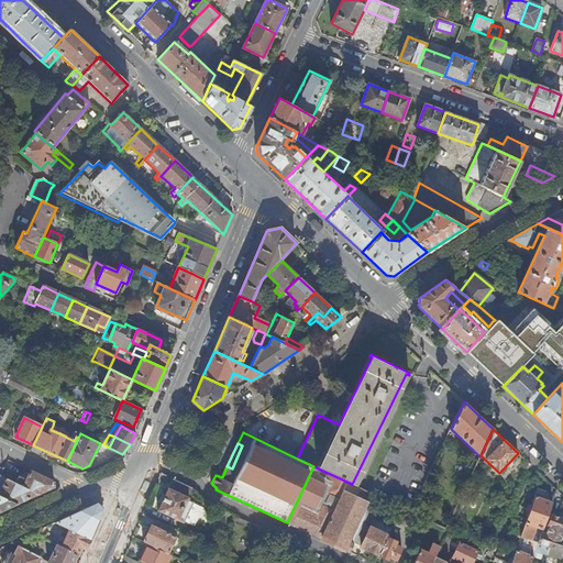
[(313,466),(287,522),(350,552),(354,543),(361,530),(376,496),(352,484),(313,466)]
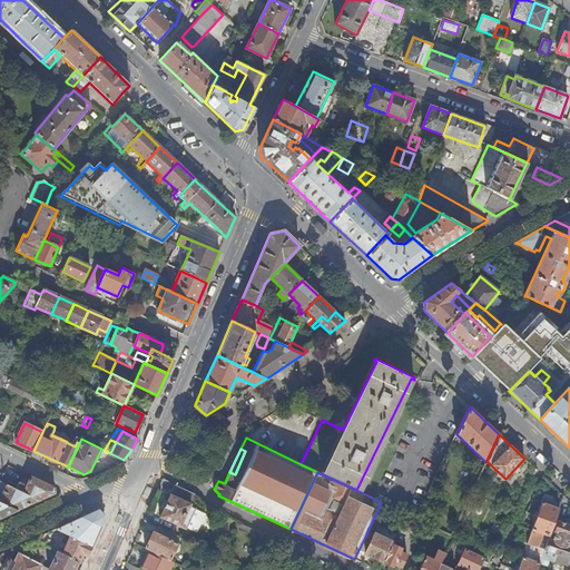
[(495,489),(501,483),(492,474),(487,480),(495,489)]
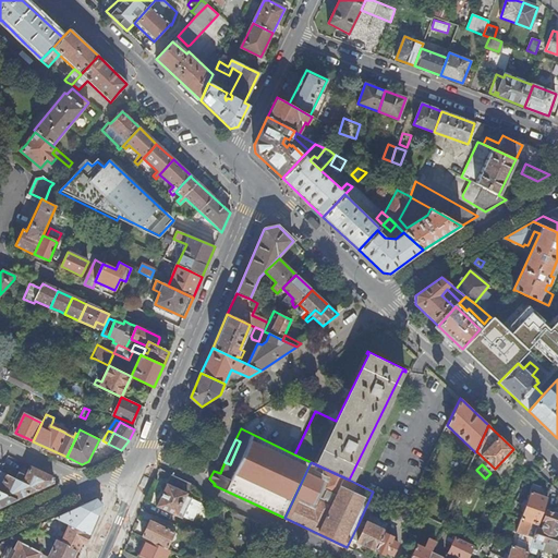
[(15,478),(38,489),(53,483),(53,477),(29,465),(26,473),(21,470),(20,473),(19,472),(15,478)]
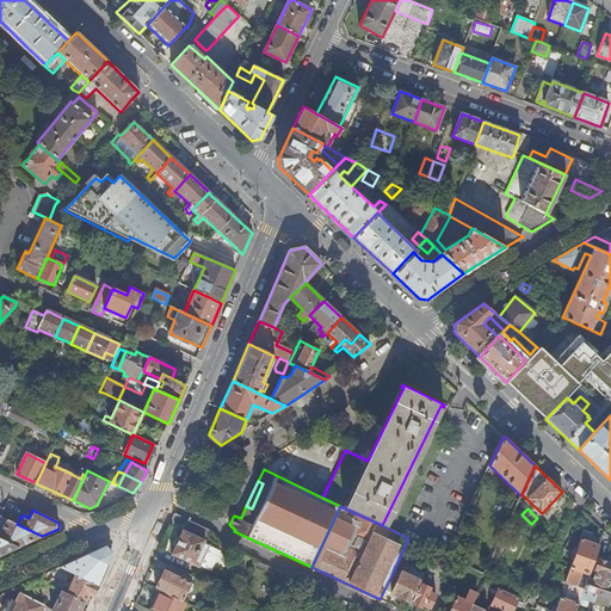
[(0,516),(0,538),(18,548),(42,536),(17,524),(1,517),(0,517),(0,516)]
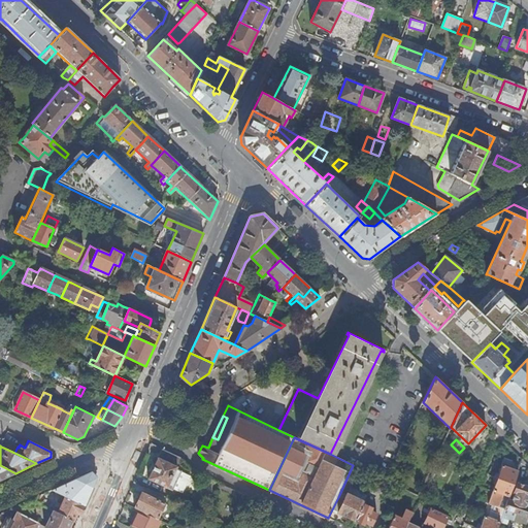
[(182,457),(162,449),(149,479),(172,490),(173,489),(182,471),(176,469),(177,466),(182,457)]
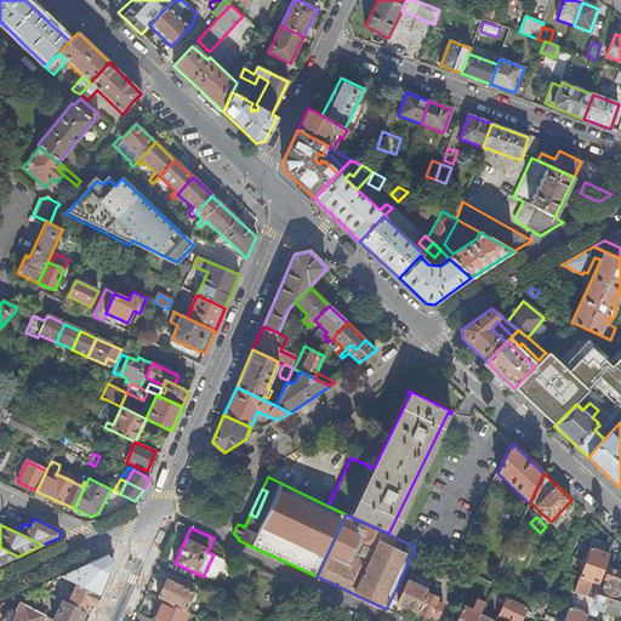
[(0,564),(18,557),(0,547),(0,564)]
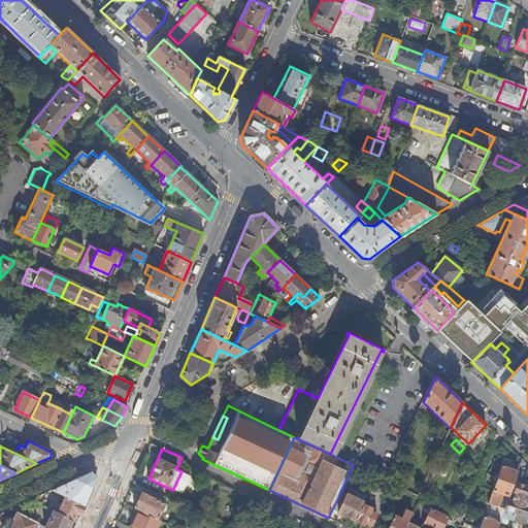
[(513,484),(518,470),(500,465),(496,479),(513,484)]
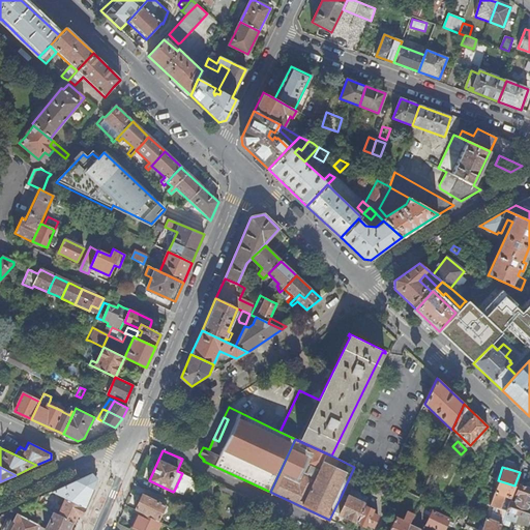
[(182,473),(174,491),(183,494),(190,477),(182,473)]
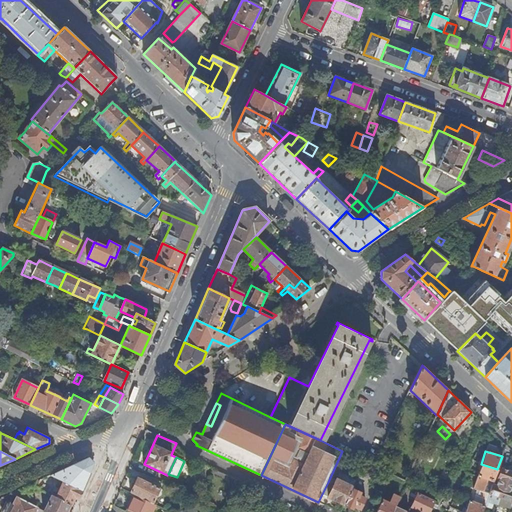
[(88,458),(51,475),(63,481),(82,490),(94,463),(88,458)]
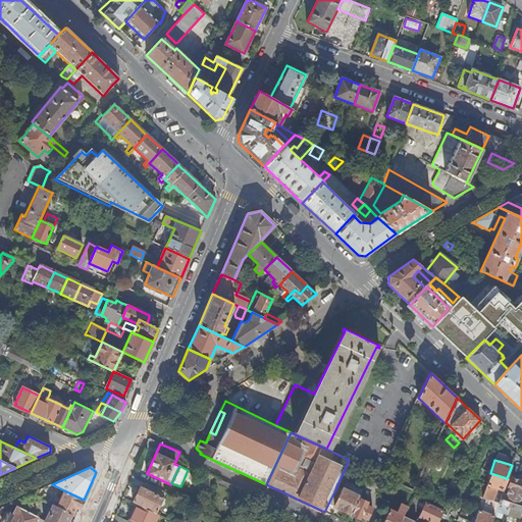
[(383,477),(380,475),(371,471),(366,483),(378,488),(383,477)]
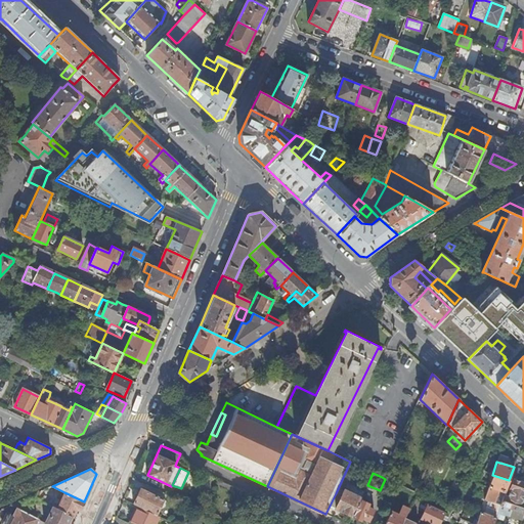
[(505,493),(506,488),(509,480),(492,475),(485,495),(474,491),(472,496),(484,499),(499,506),(501,500),(495,498),(498,491),(505,493)]
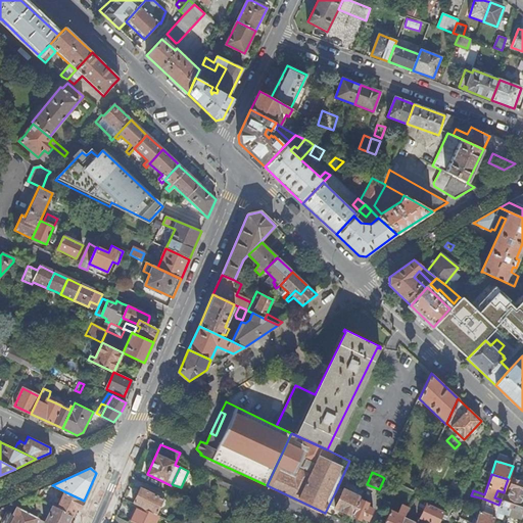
[(511,509),(521,481),(512,478),(508,488),(510,489),(508,496),(503,494),(501,500),(498,505),(494,516),(500,518),(504,506),(508,508),(505,516),(508,518),(511,509)]
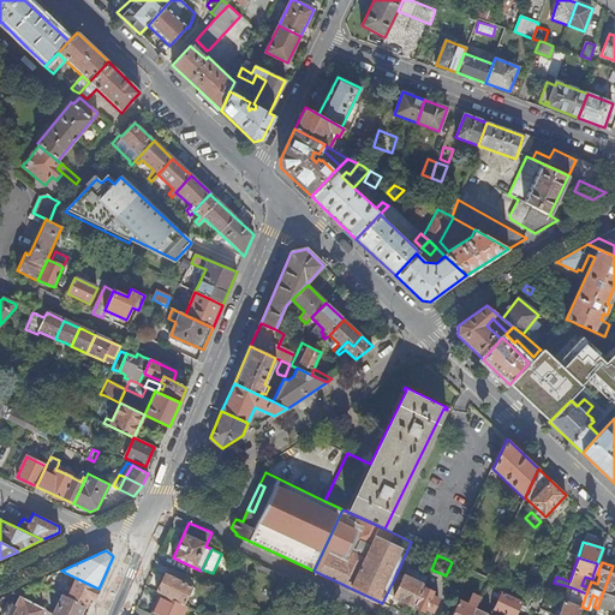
[(614,566),(613,566),(601,598),(614,602),(614,589),(614,584),(614,566)]
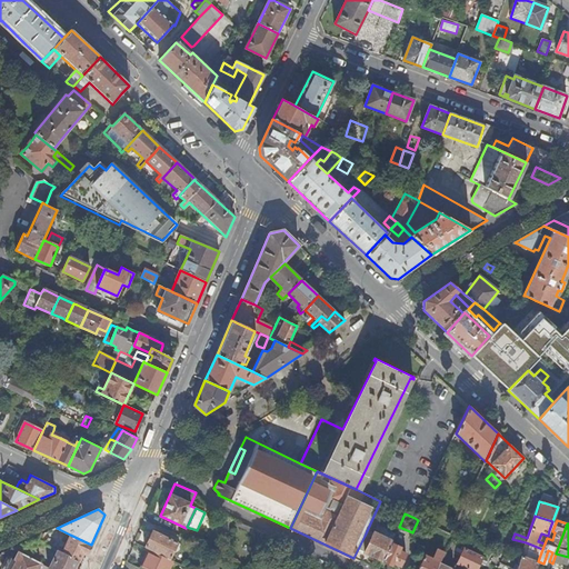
[(152,531),(145,548),(147,549),(150,550),(169,560),(173,551),(177,552),(180,545),(152,531)]
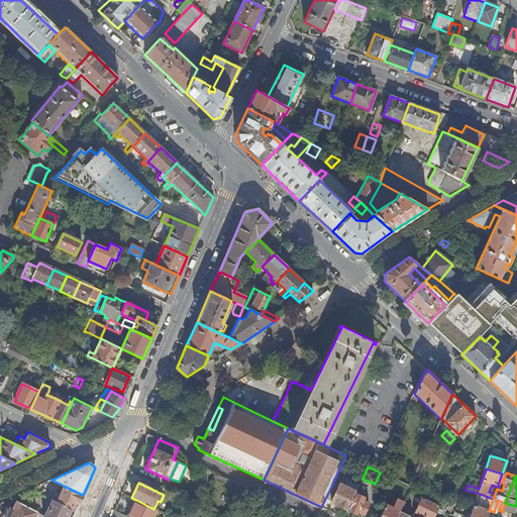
[(40,485),(30,490),(47,498),(50,492),(49,490),(40,485)]
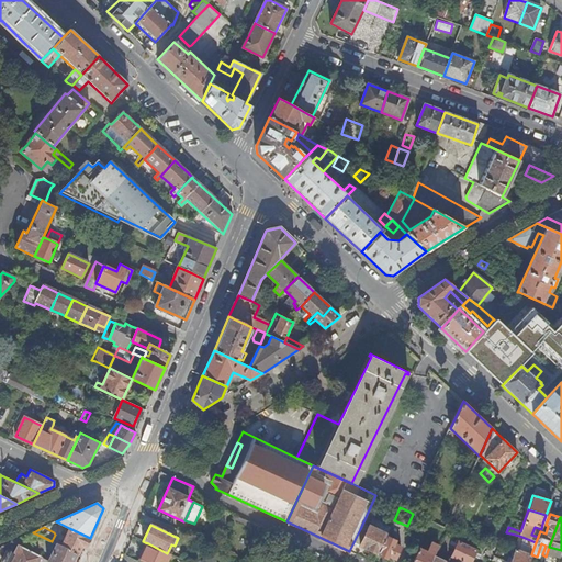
[(360,546),(379,554),(388,536),(388,535),(369,527),(367,532),(360,546)]
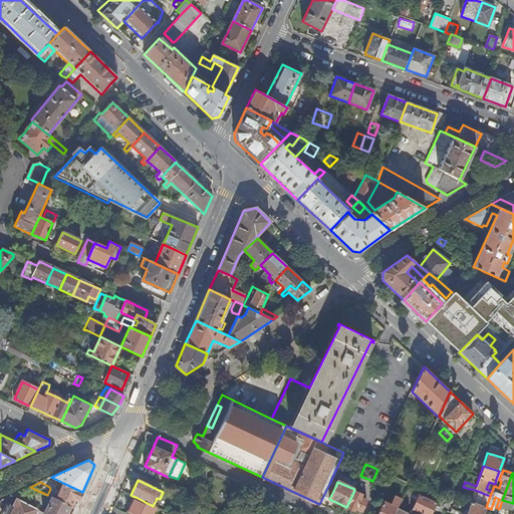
[(404,496),(410,485),(407,483),(405,482),(400,493),(404,496)]
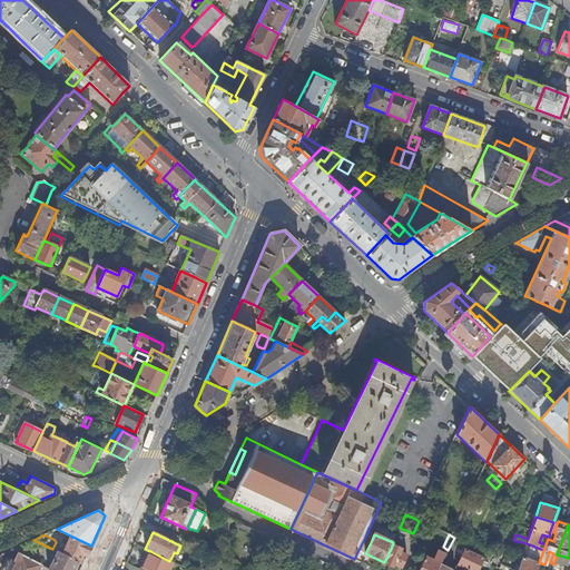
[(62,553),(79,562),(82,553),(87,556),(91,546),(70,536),(62,553)]
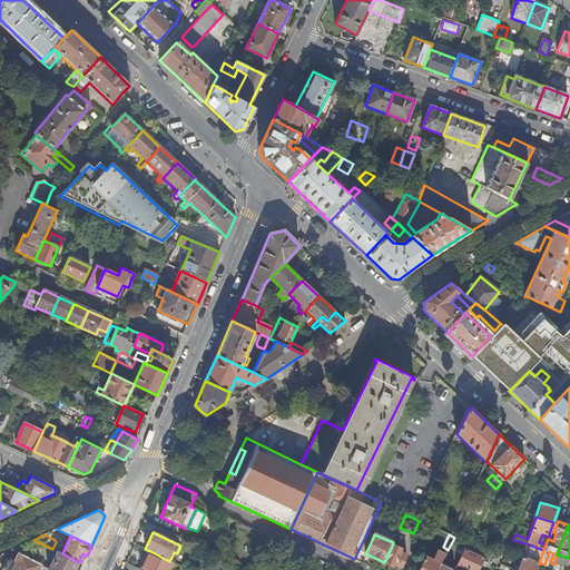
[(253,540),(243,536),(237,547),(247,551),(253,540)]
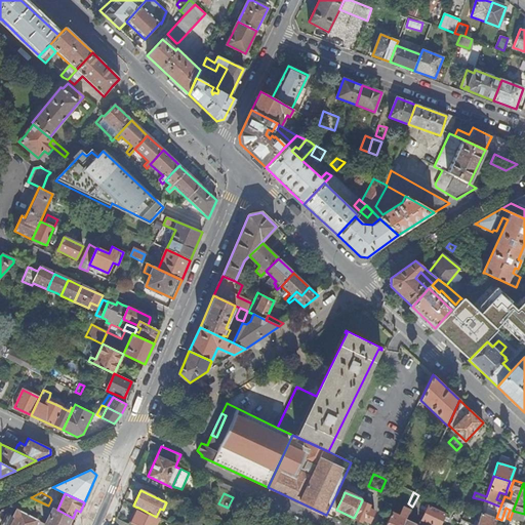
[(336,494),(330,507),(336,510),(342,497),(336,494)]
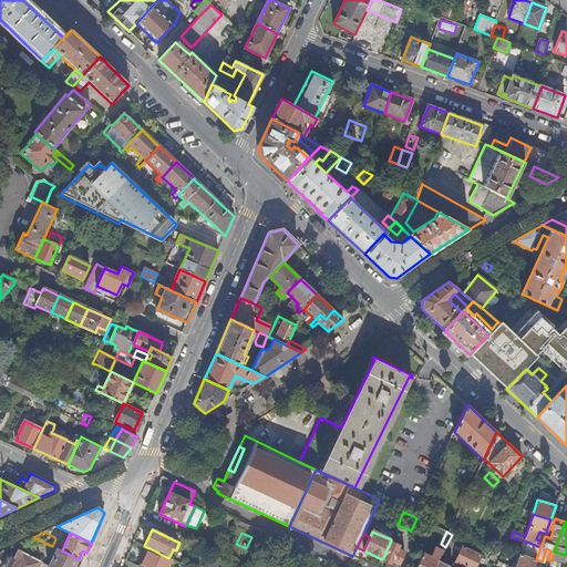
[(391,540),(382,559),(391,564),(392,562),(399,565),(405,553),(399,549),(400,545),(391,540)]
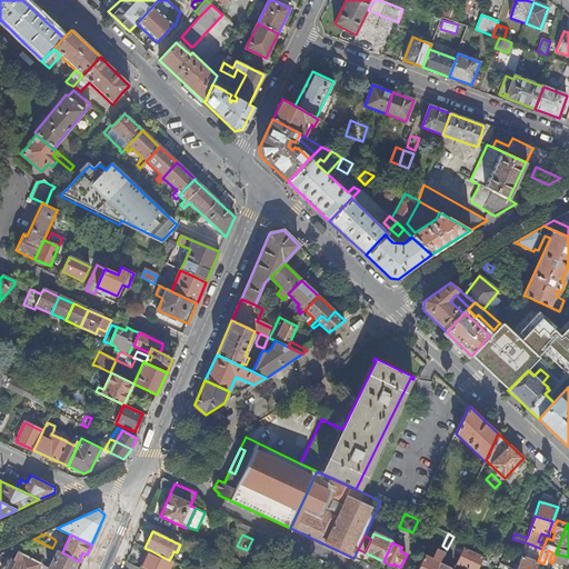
[(521,556),(538,561),(542,549),(526,542),(521,556)]
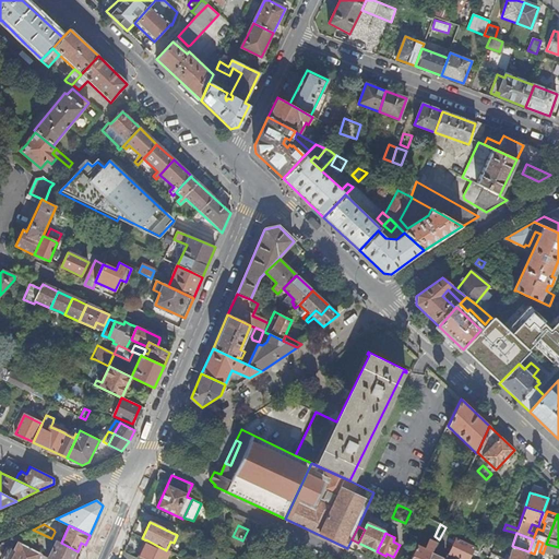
[(22,534),(12,539),(18,542),(32,549),(35,542),(22,534)]
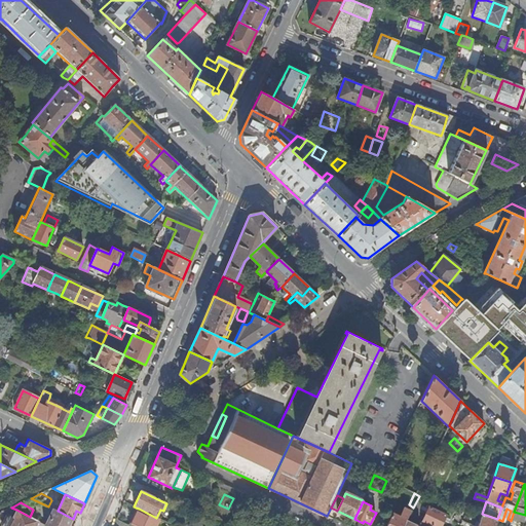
[(441,525),(447,515),(428,506),(419,525),(441,525)]
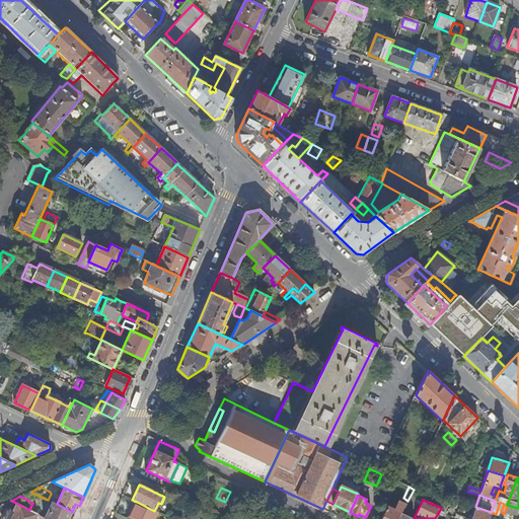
[(134,501),(127,517),(129,518),(137,502),(134,501)]
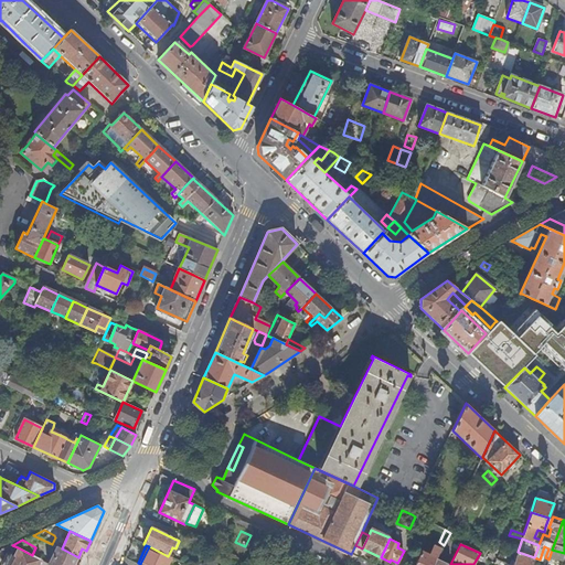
[(56,546),(49,563),(52,564),(74,564),(78,557),(62,548),(56,546)]
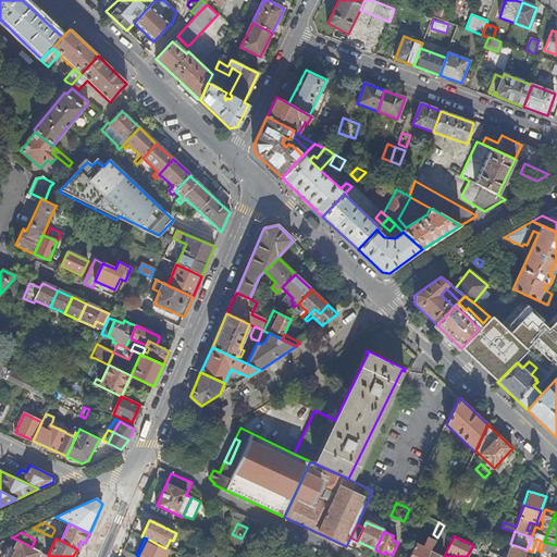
[(164,556),(169,549),(165,548),(147,539),(138,556),(139,556),(164,556)]
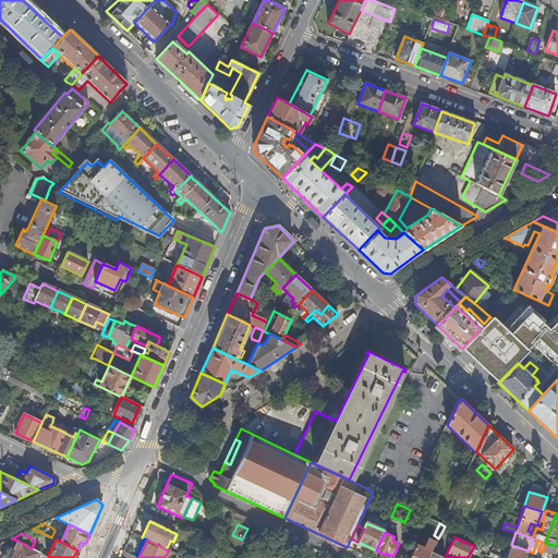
[(427,557),(431,552),(436,543),(429,540),(425,548),(416,544),(410,557),(427,557)]
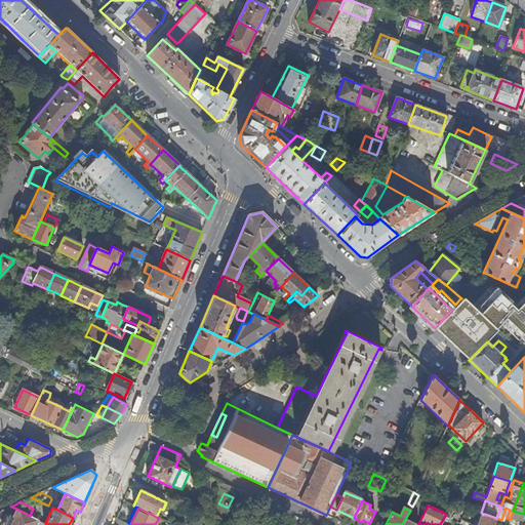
[(30,516),(16,509),(12,516),(9,515),(6,516),(2,524),(34,524),(37,519),(30,516)]
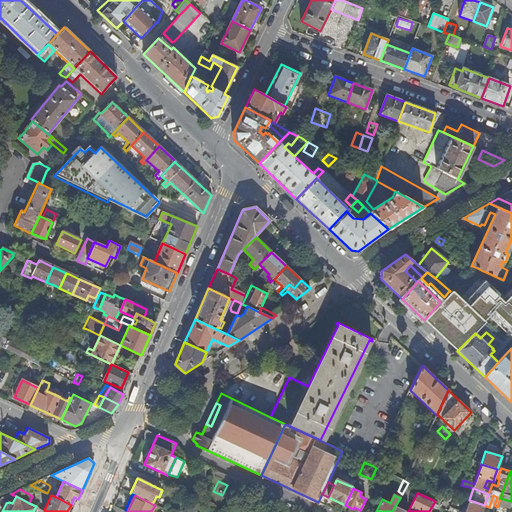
[(482,511),(484,505),(469,500),(464,511),(482,511)]
